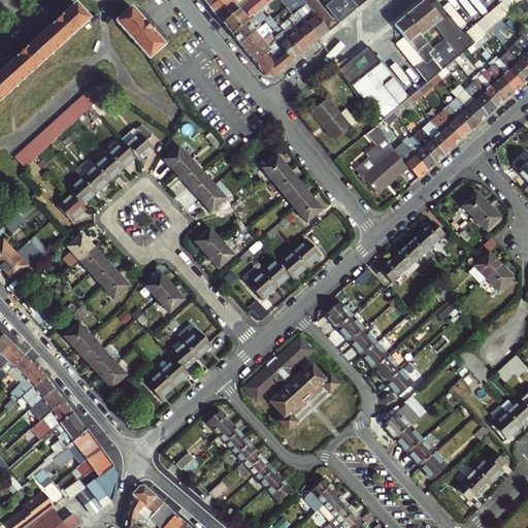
[(219,0),(209,8),(216,15),(231,3),(229,0),(219,0)]
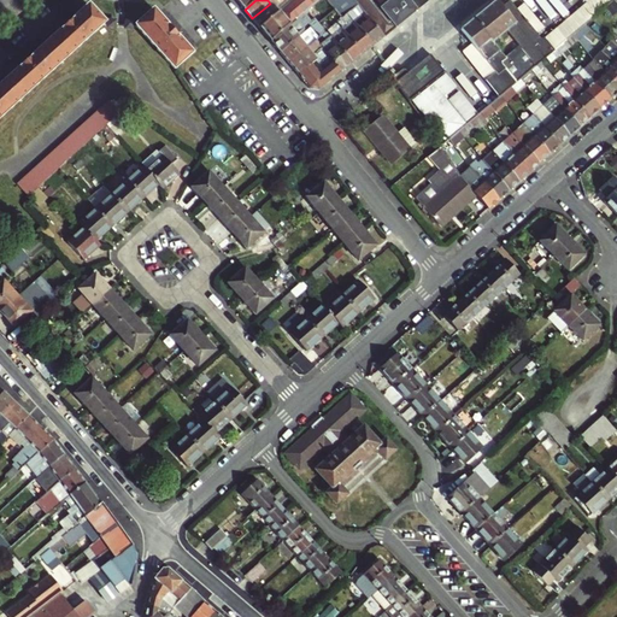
[(274,0),(270,4),(252,18),(260,28),(280,11),(277,9),(287,0),(274,0)]
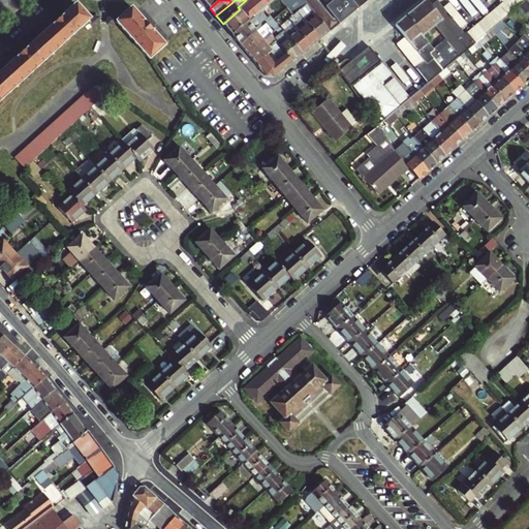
[(274,0),(250,0),(240,9),(223,24),(232,35),(261,10),(274,0)]
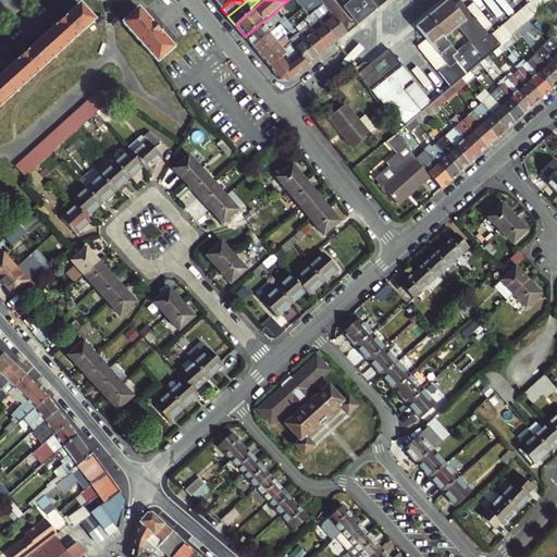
[(295,0),(302,9),(309,17),(313,13),(323,4),(347,34),(388,0),(295,0)]
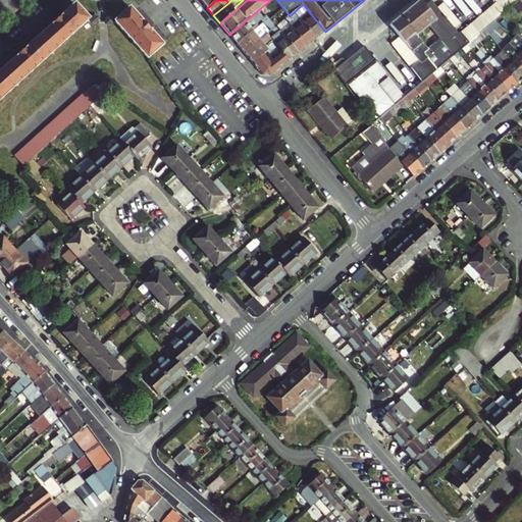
[(431,74),(440,67),(449,59),(457,52),(466,44),(469,42),(460,31),(458,33),(431,1),(425,6),(421,0),(390,25),(419,61),(411,68),(422,83),(423,82),(426,79),(429,76),(430,75),(431,74)]
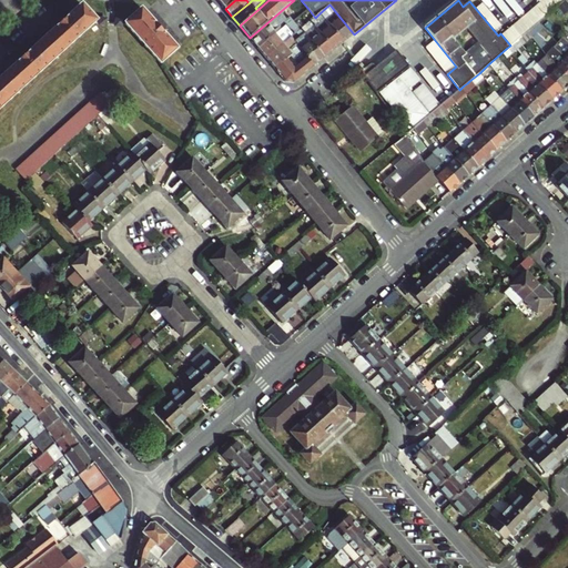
[(567,17),(565,13),(567,10),(567,3),(565,0),(561,0),(545,16),(551,23),(556,19),(561,24),(567,18),(567,17)]
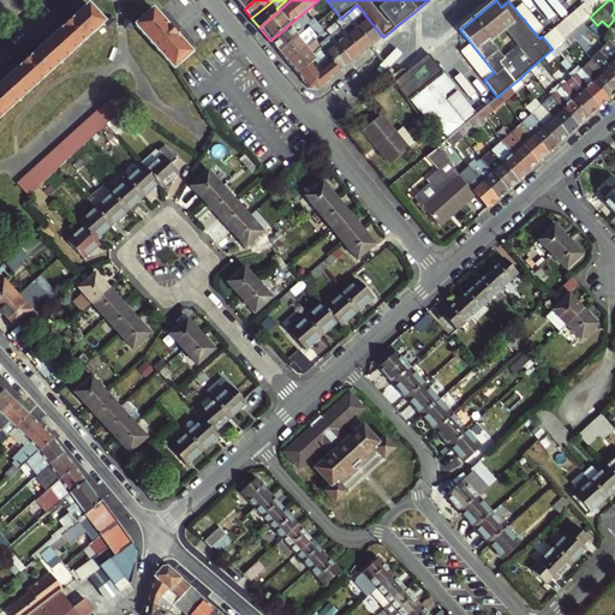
[(346,15),(372,47),(383,37),(357,5),(346,15)]
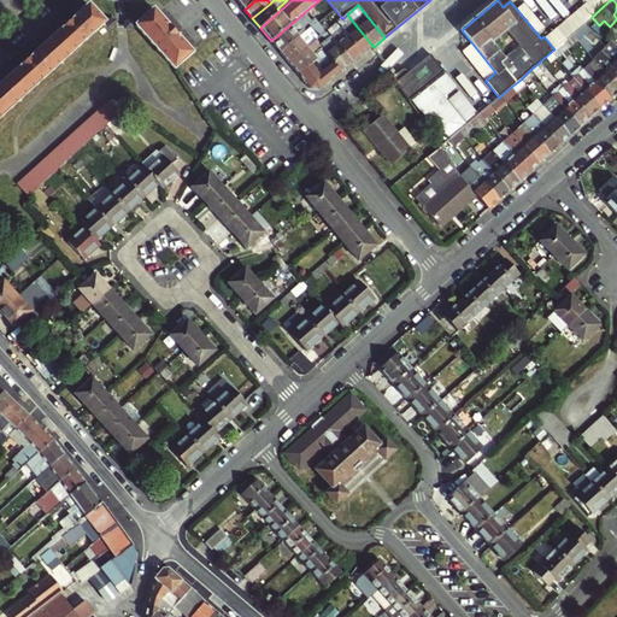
[(47,45),(63,62),(105,23),(89,6),(47,45)]
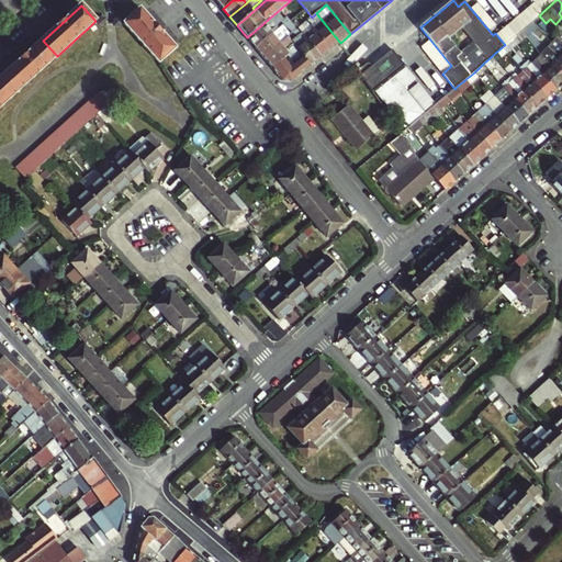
[(305,9),(296,15),(304,23),(307,21),(312,18),(305,9)]
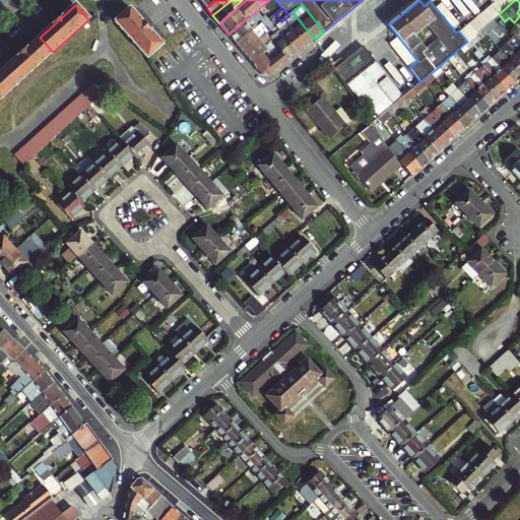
[(130,9),(116,22),(148,58),(163,45),(130,9)]
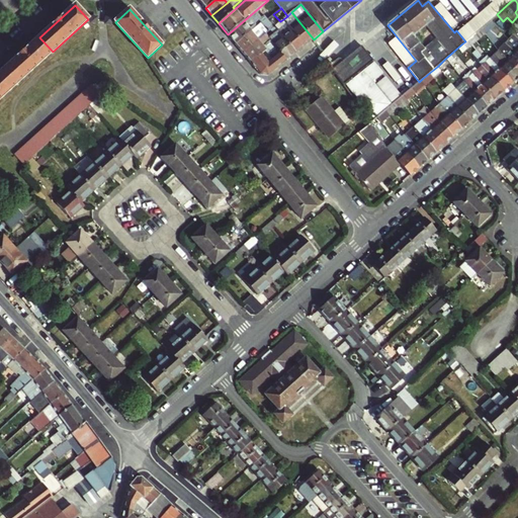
[(261,16),(256,10),(228,34),(236,45),(263,22),(269,30),(274,26),(268,19),(266,16),(267,16),(265,14),(261,16)]
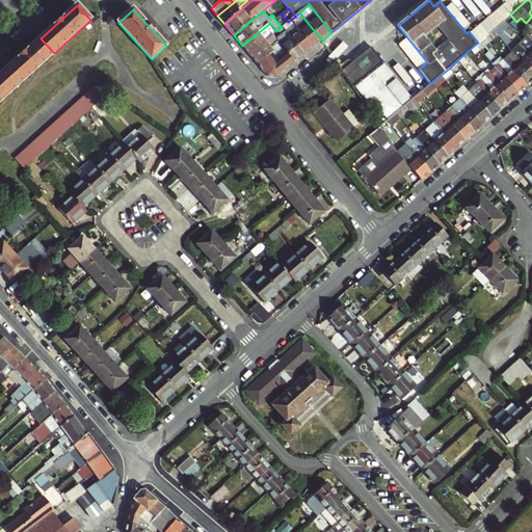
[(313,47),(322,41),(299,12),(295,17),(291,20),(297,26),(313,47)]
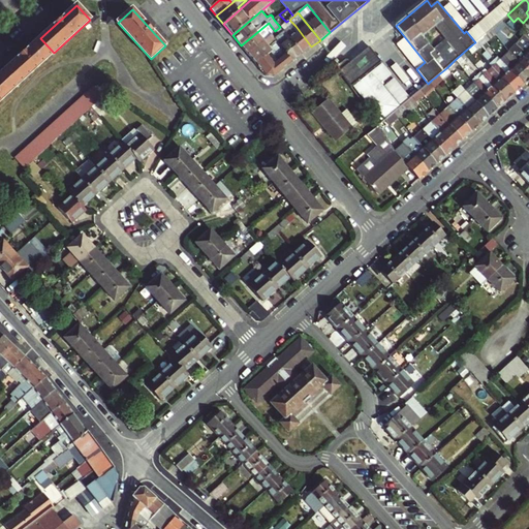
[(279,14),(274,20),(280,27),(286,22),(279,14)]
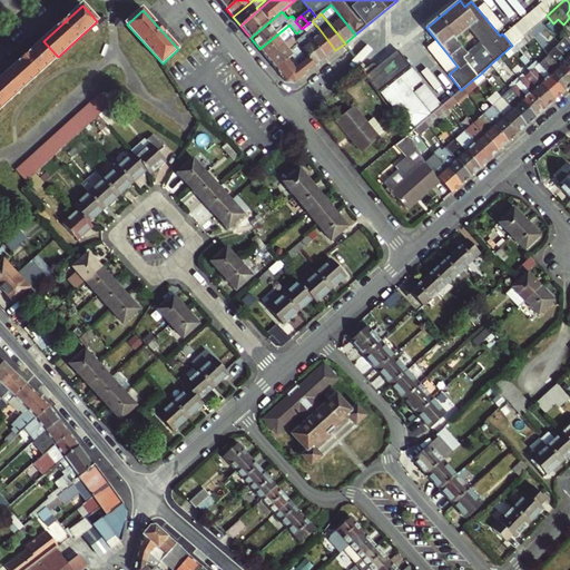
[(107,23),(108,22),(108,21),(107,20),(106,19),(106,18),(104,18),(102,18),(101,18),(100,19),(99,19),(99,20),(99,22),(99,23),(99,25),(100,26),(101,26),(102,27),(104,27),(105,27),(106,26),(107,25),(107,23)]
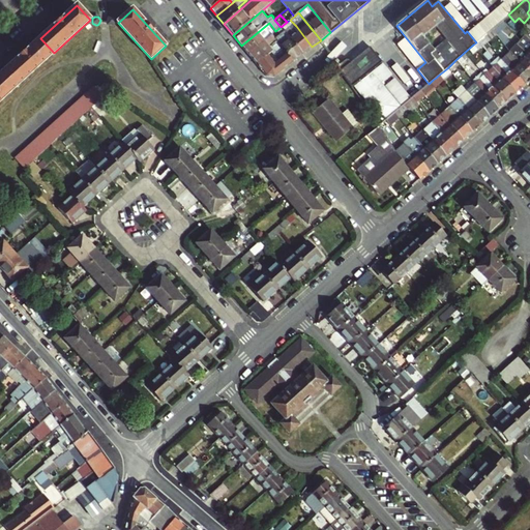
[(108,22),(108,24),(108,25),(109,25),(110,26),(111,26),(112,26),(113,26),(114,25),(115,25),(116,23),(116,22),(116,21),(115,20),(114,19),(113,19),(112,18),(111,18),(110,19),(109,19),(108,20),(108,21),(108,22)]
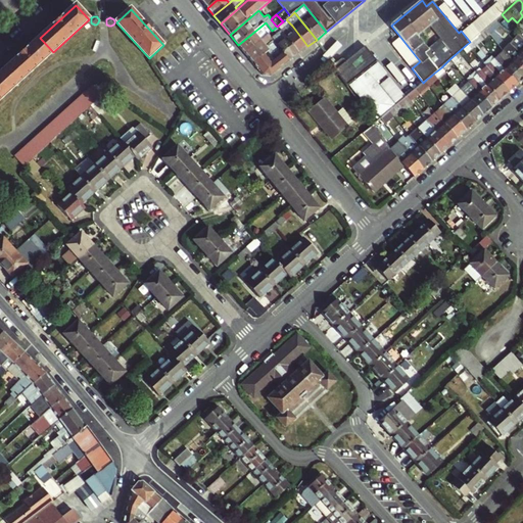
[(488,34),(498,25),(494,20),(484,29),(488,34)]
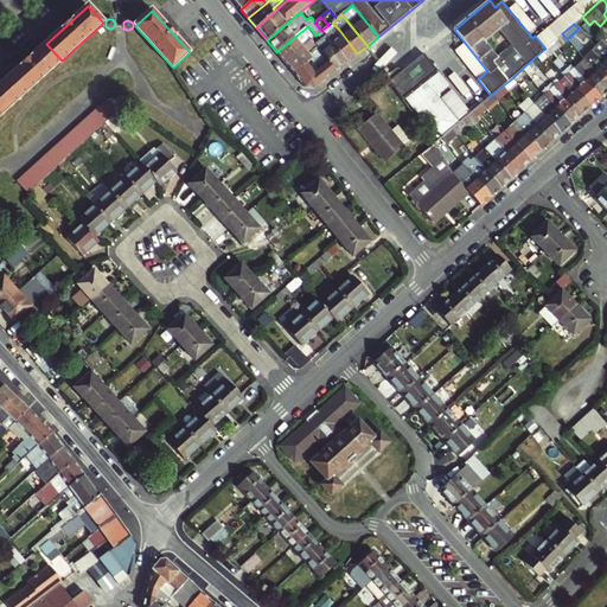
[(308,26),(276,52),(285,62),(312,39),(315,36),(308,26)]
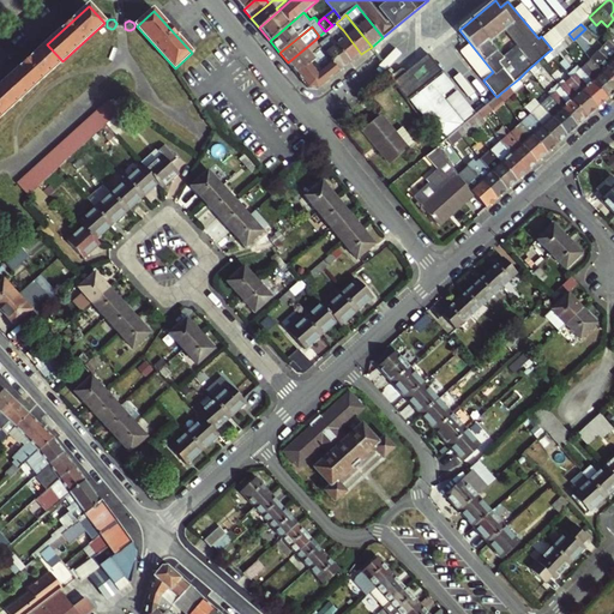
[(341,41),(336,44),(350,64),(361,54),(343,30),(336,36),(341,41)]
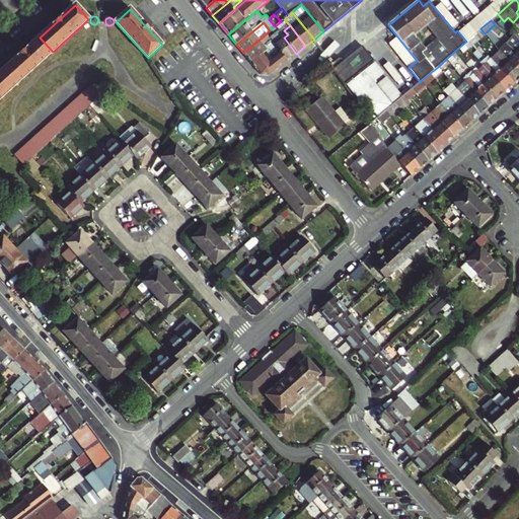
[(296,54),(284,38),(281,33),(275,26),(270,30),(267,33),(272,40),(275,44),(278,48),(288,60),(296,54)]
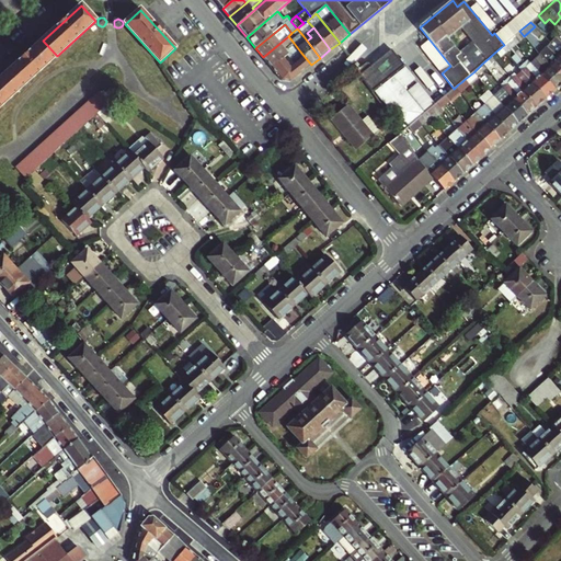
[(515,44),(524,36),(519,31),(511,39),(515,44)]
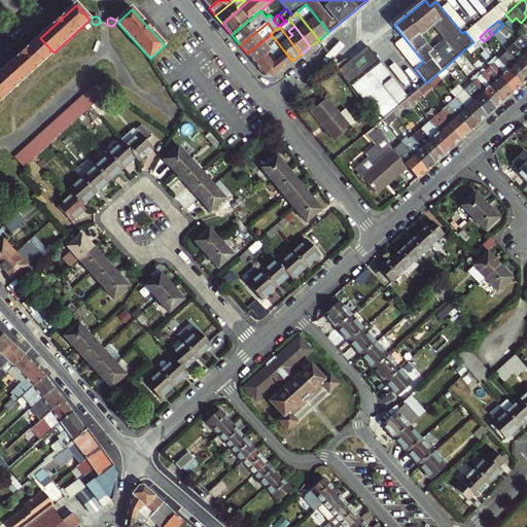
[(271,34),(247,54),(255,64),(272,50),(268,47),(276,40),(271,34)]
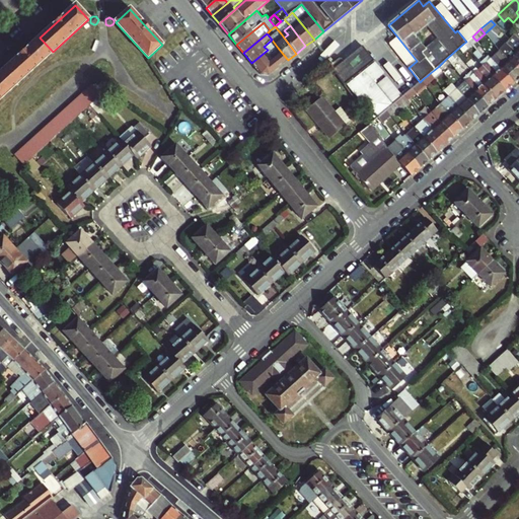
[(467,49),(476,41),(472,36),(466,42),(463,44),(467,49)]
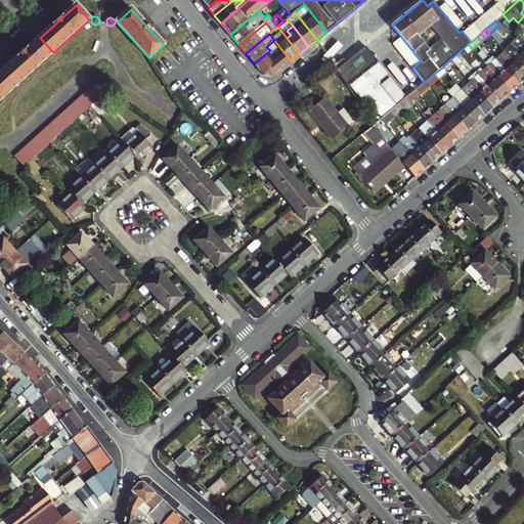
[(523,42),(517,37),(514,41),(510,45),(523,56),(523,42)]
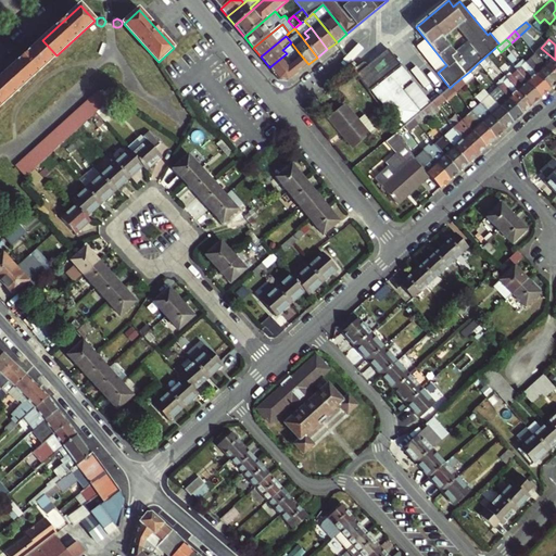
[(57,55),(42,40),(4,75),(19,90),(57,55)]
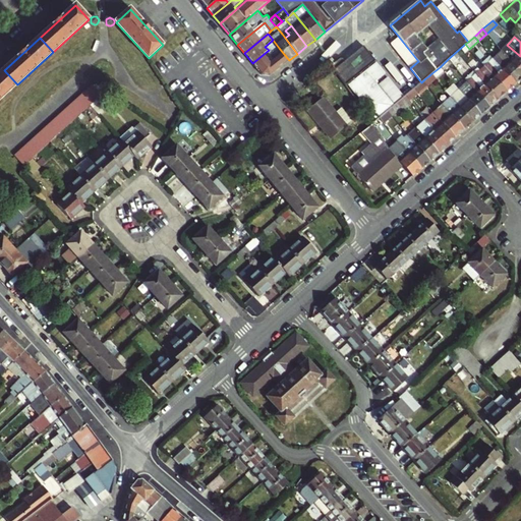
[(502,51),(520,71),(520,56),(507,45),(502,51)]
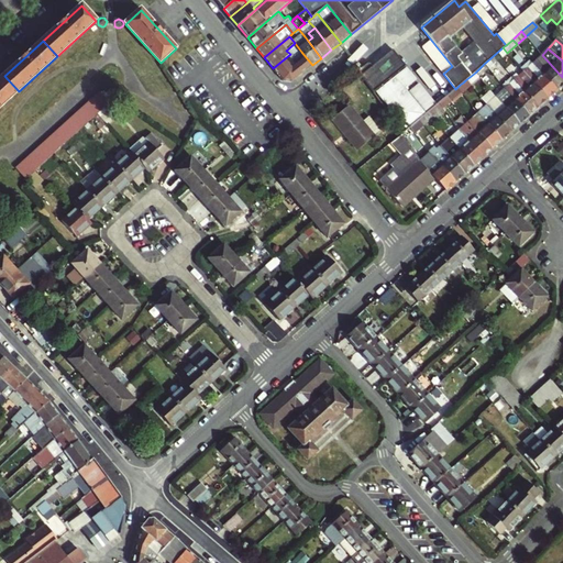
[(359,72),(362,76),(374,92),(397,74),(403,80),(411,73),(406,67),(407,66),(393,50),(373,66),(371,65),(371,64),(370,64),(368,64),(367,64),(359,72)]
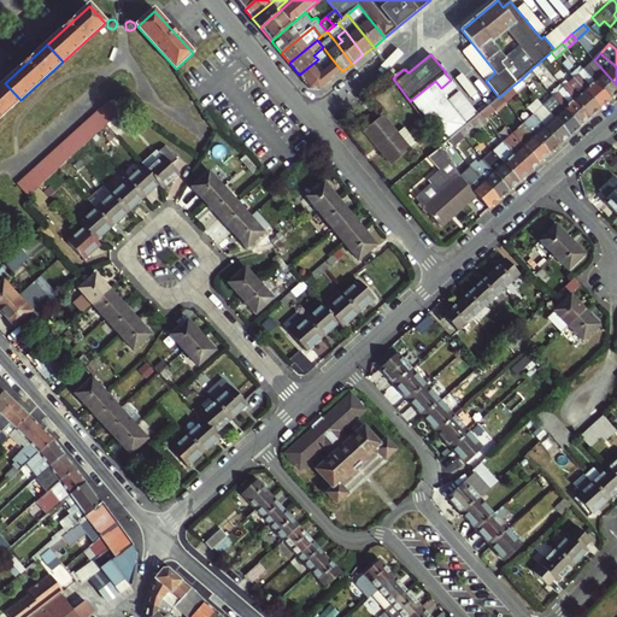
[(324,63),(319,58),(318,59),(299,75),(310,88),(321,89),(342,71),(330,57),(324,63)]
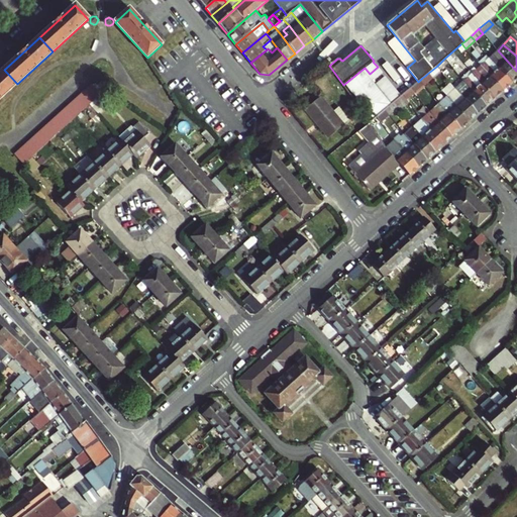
[(516,71),(498,50),(490,58),(512,83),(516,79),(516,71)]
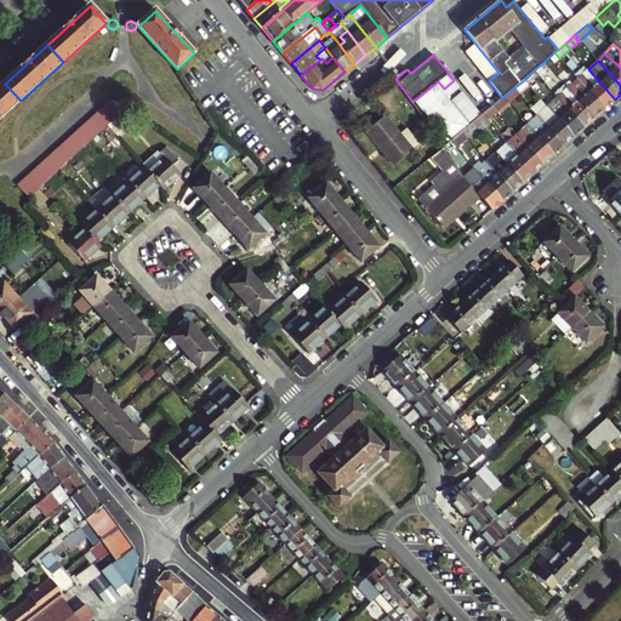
[(548,67),(543,62),(534,70),(539,75),(548,67)]
